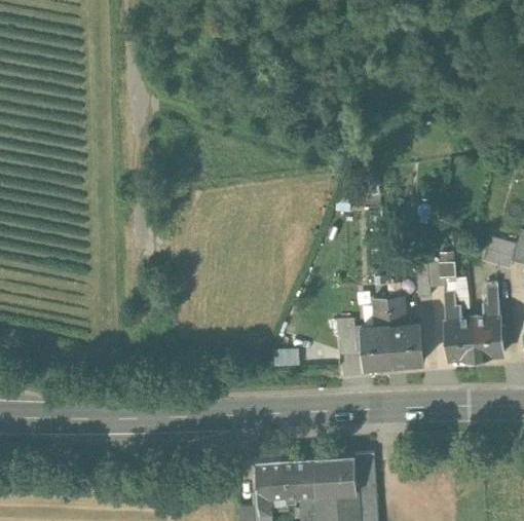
[(452,259),(438,258),(441,239),(434,240),(429,268),(438,268),(440,283),(453,282),(452,259)]
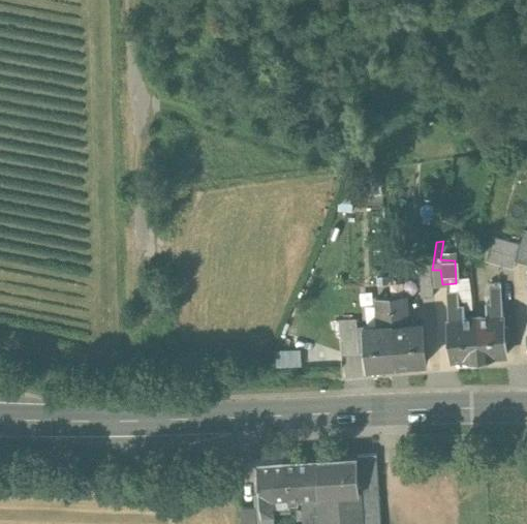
[(509,254),(499,254),(501,274),(512,274),(509,254)]
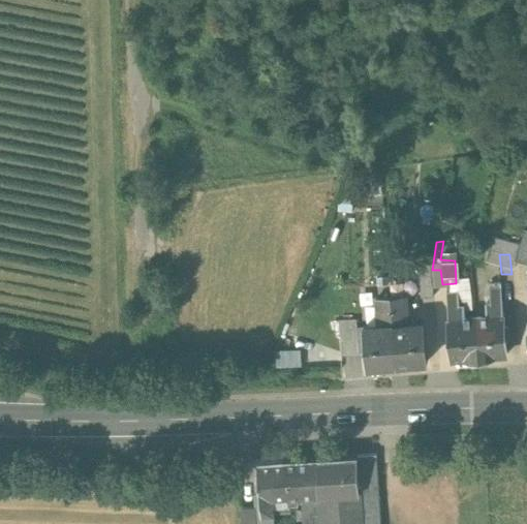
[(430,271),(417,272),(420,303),(433,302),(430,271)]
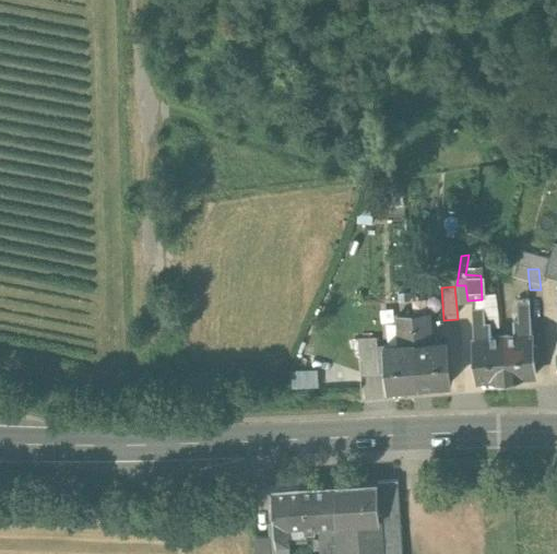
[(526,304),(514,305),(517,326),(529,325),(526,304)]
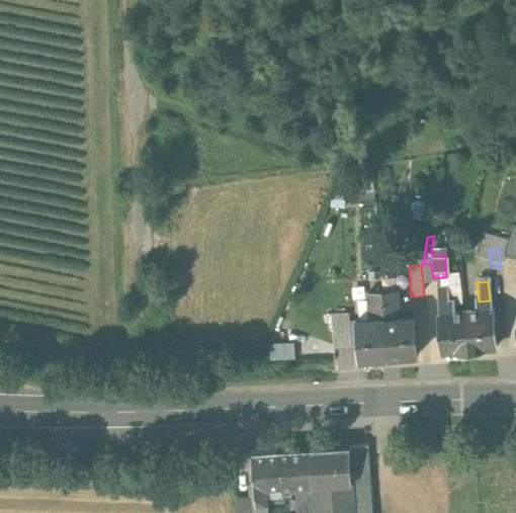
[(414,320),(397,322),(396,315),(398,314),(395,288),(389,289),(390,294),(381,295),(388,360),(417,357),(414,320)]
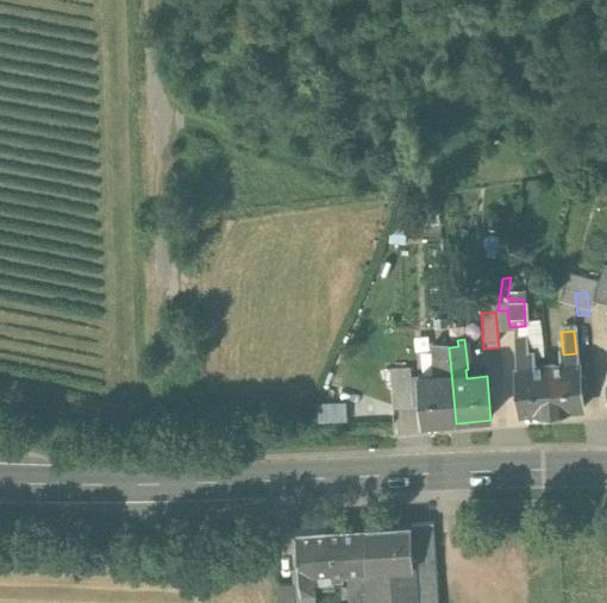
[(526,341),(512,343),(514,359),(527,358),(526,341)]
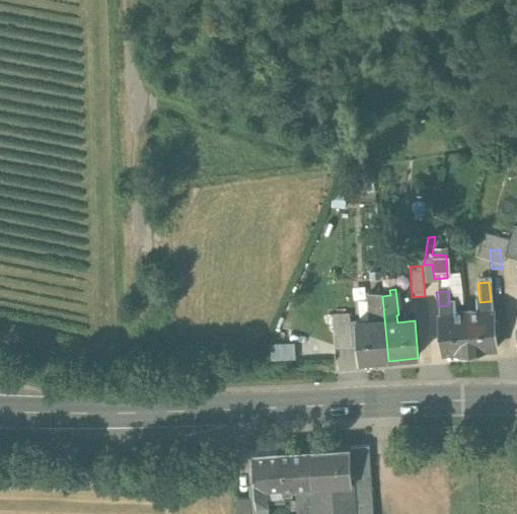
[(372,324),(355,325),(358,363),(388,361),(382,296),(374,296),(374,292),(368,292),(370,316),(371,318),(372,324)]
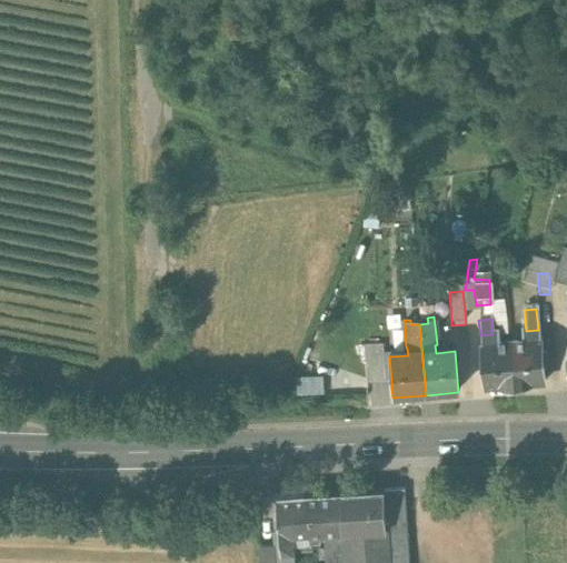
[(526,331),(520,331),(521,344),(510,345),(514,388),(543,385),(541,369),(547,369),(546,357),(540,358),(538,330),(526,331)]
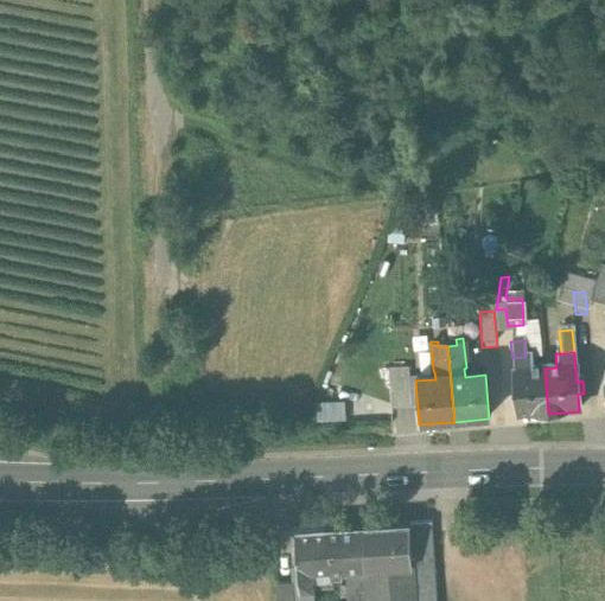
[(526,357),(513,358),(515,388),(509,388),(510,401),(516,401),(517,417),(548,414),(545,369),(532,370),(530,356),(526,357)]
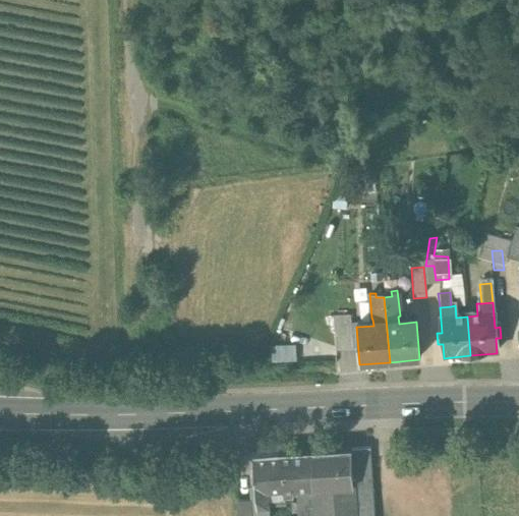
[(349,314),(339,316),(340,352),(351,352),(349,314)]
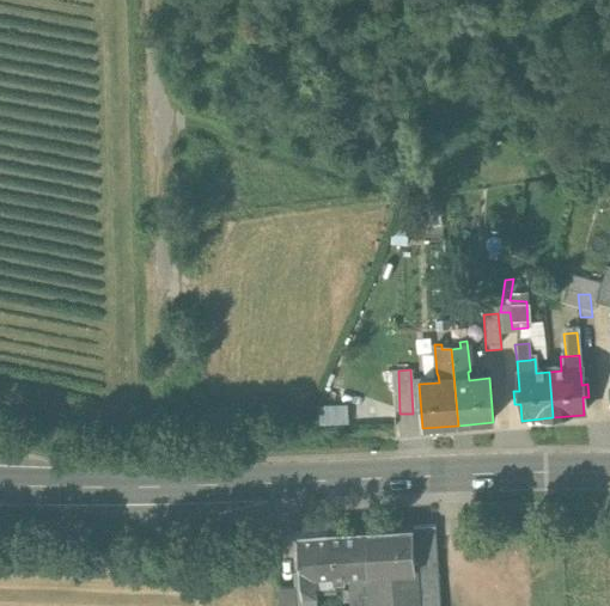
[(439,605),(433,531),(412,532),(416,605),(439,605)]
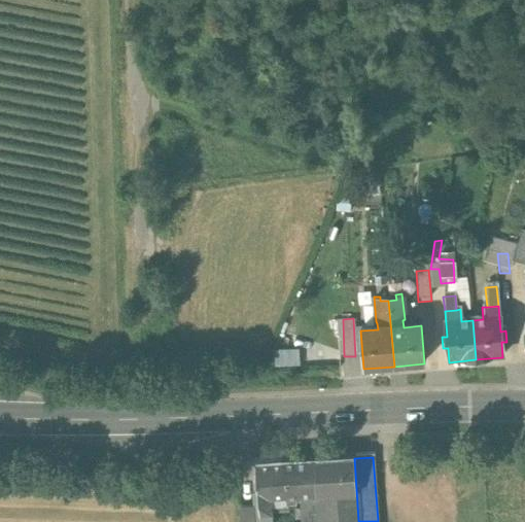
[(358,521),(354,458),(255,464),(258,513),(270,513),(270,499),(295,498),(299,497),(300,514),(295,514),(295,520),(301,520),(301,521),(358,521)]
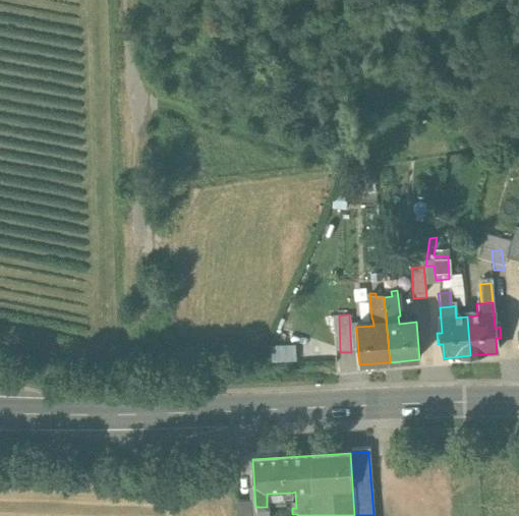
[(250,515),(249,505),(236,505),(237,515),(250,515)]
